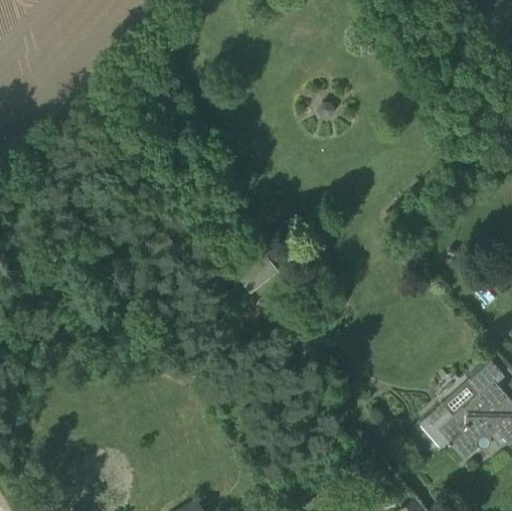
[(412,430),(411,431),(415,449),(427,461),(449,442),(464,459),(479,447),(482,449),(486,449),(489,447),(491,444),(491,441),(489,437),(497,431),(508,444),(511,441),(511,400),(497,383),(505,376),(491,361),(412,430)]
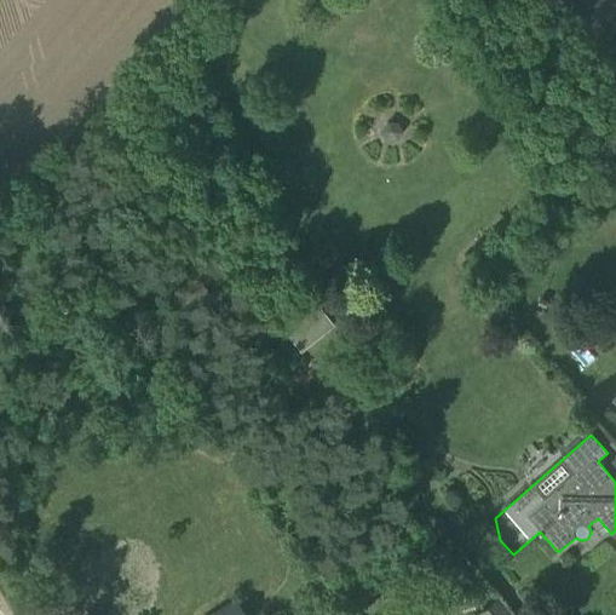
[(464,570),(431,569),(431,604),(464,604),(464,570)]
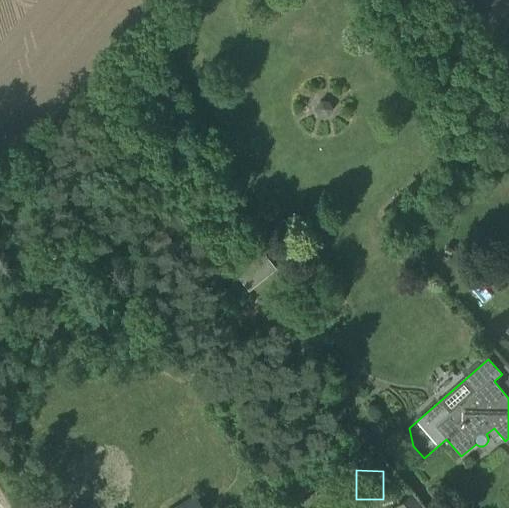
[(423,507),(413,496),(398,507),(423,507)]
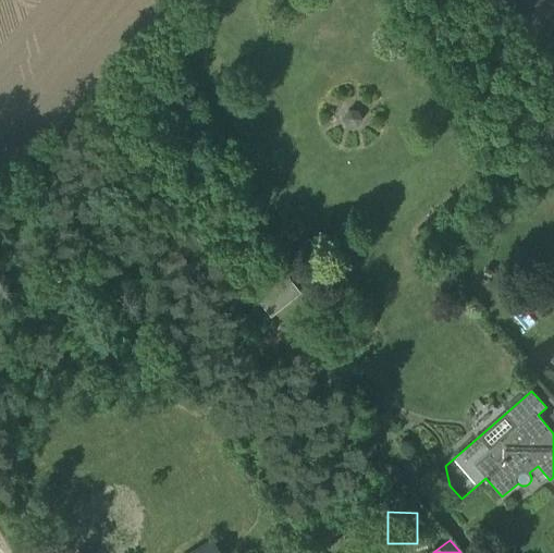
[(220,552),(213,542),(196,552),(220,552)]
